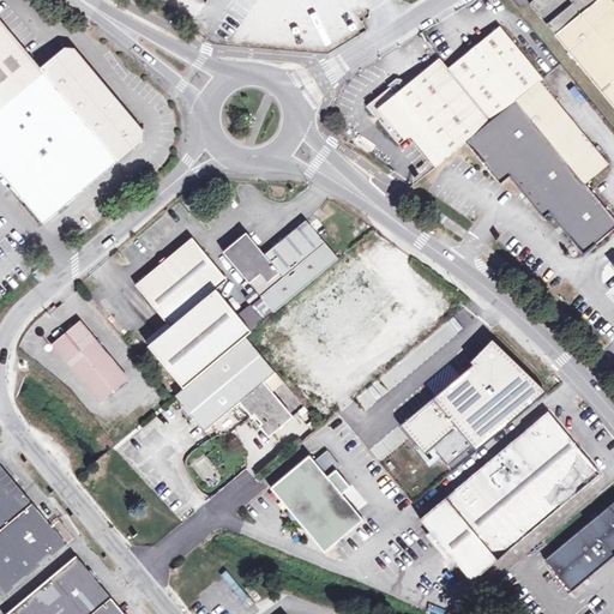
[(613,0),(535,0),(530,5),(603,94),(613,106),(613,0)]
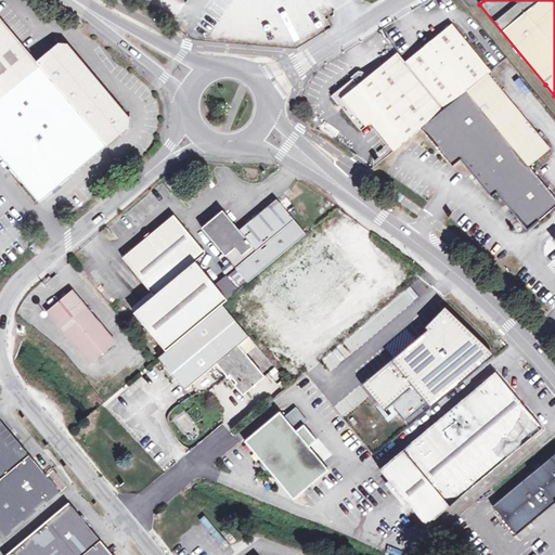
[(130,126),(130,118),(67,42),(59,42),(36,61),(0,17),(0,155),(39,202),(130,126)]
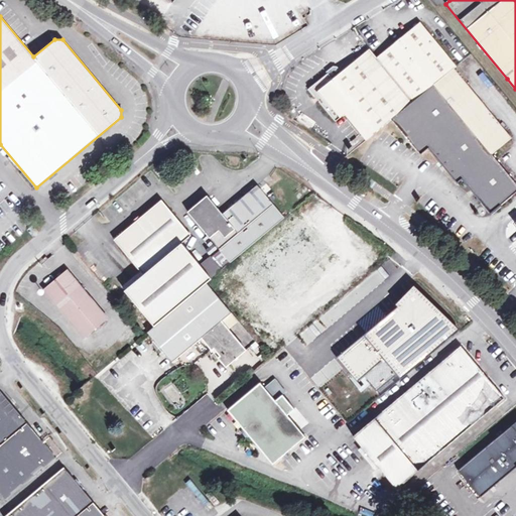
[(455,69),(457,67),(420,23),(401,38),(377,57),(413,103),(455,69)]
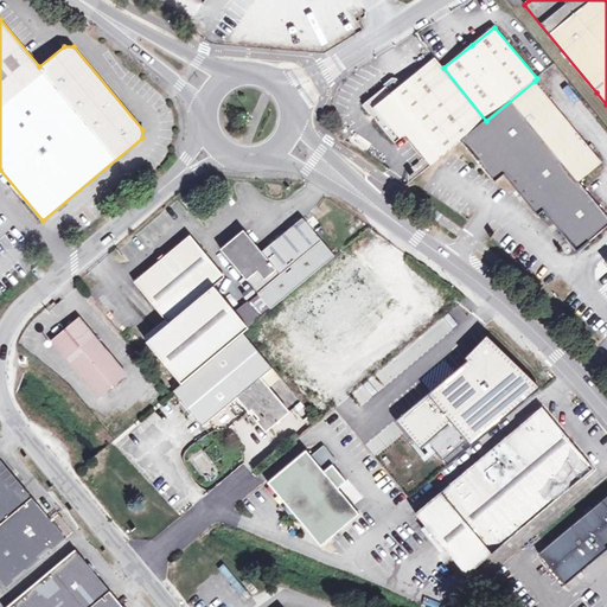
[(461,141),(486,121),(443,68),(435,58),(402,85),(397,78),(394,78),(385,84),(387,87),(364,103),(396,142),(407,134),(432,165),(461,141)]
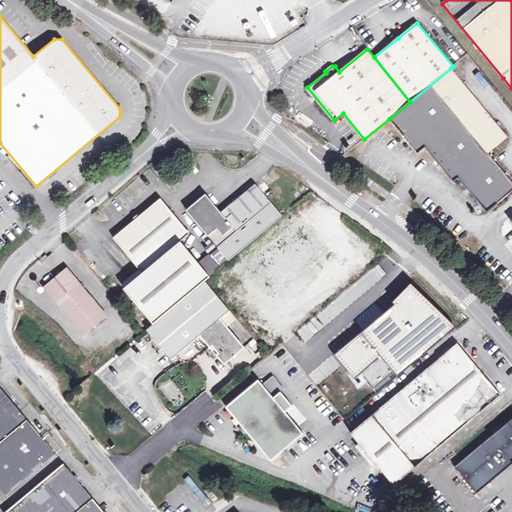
[(410,102),(389,119),(418,154),(426,147),(454,181),(459,177),(487,211),(511,191),(511,182),(488,153),(508,137),(451,68),(410,102)]
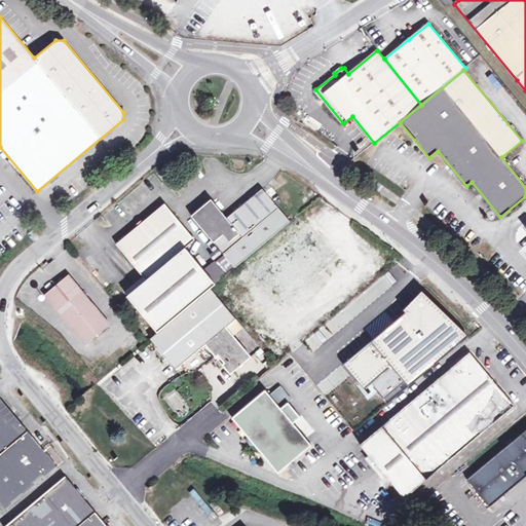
[(290,222),(262,189),(227,218),(211,200),(191,216),(225,256),(216,263),(226,275),(290,222)]
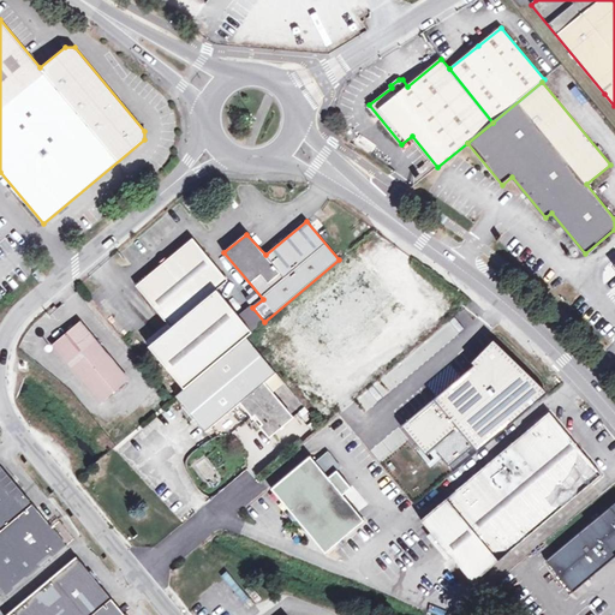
[(184,389),(246,338),(251,333),(218,291),(228,281),(193,239),(137,286),(172,328),(149,346),(184,389)]
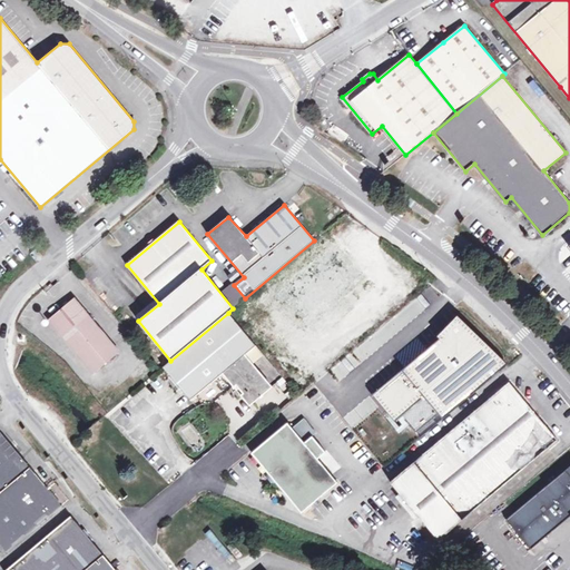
[(345,223),(266,288),(310,337),(395,264),(345,223)]
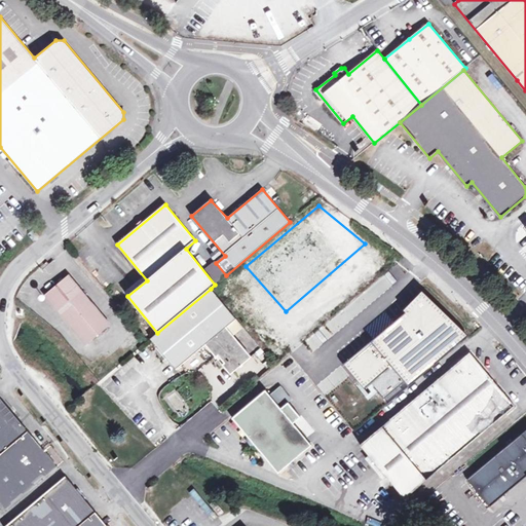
[(85,345),(111,325),(69,275),(44,295),(85,345)]
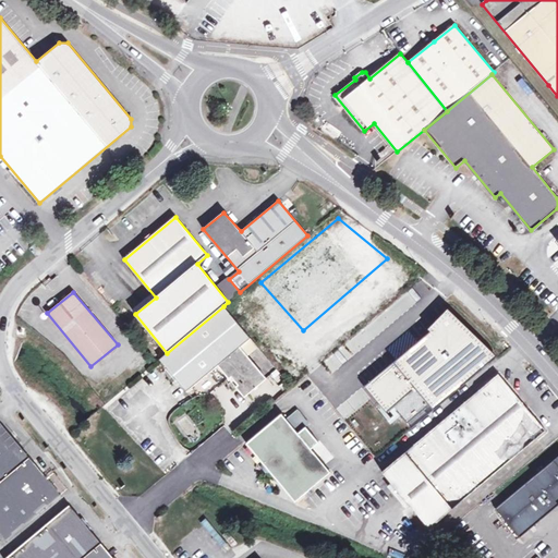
[(223,306),(167,353),(159,360),(177,380),(186,391),(218,365),(239,348),(251,338),(223,306)]
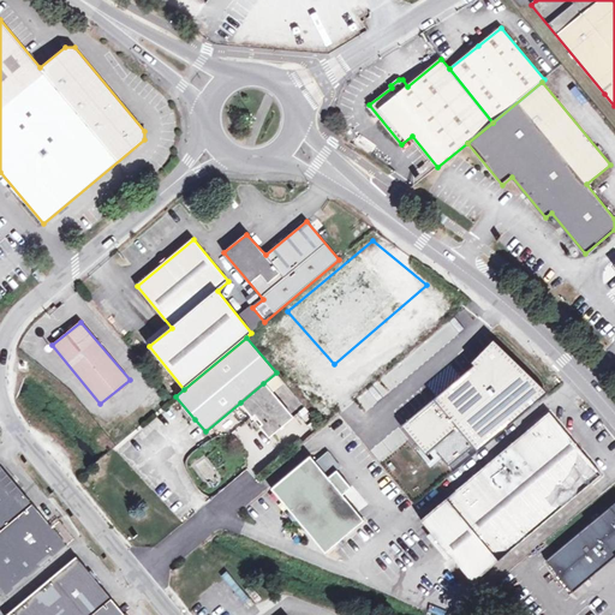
[(479,452),(548,394),(494,340),(470,362),(473,365),(402,425),(427,454),(434,448),(449,466),(473,446),(479,452)]
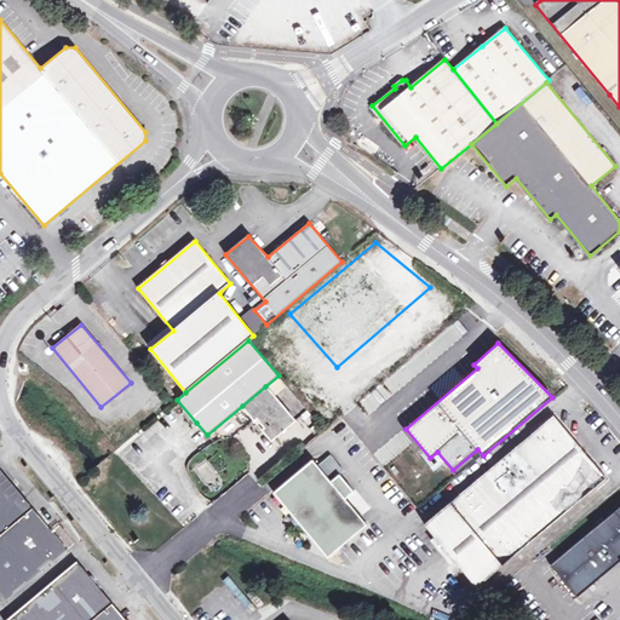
[(265,386),(274,396),(287,386),(279,375),(265,386)]
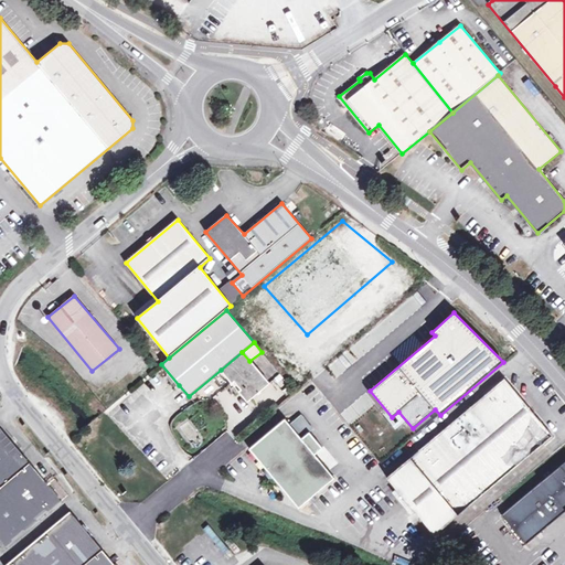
[(249,361),(242,352),(221,370),(232,383),(235,381),(242,390),(240,392),(247,402),(268,383),(249,361)]
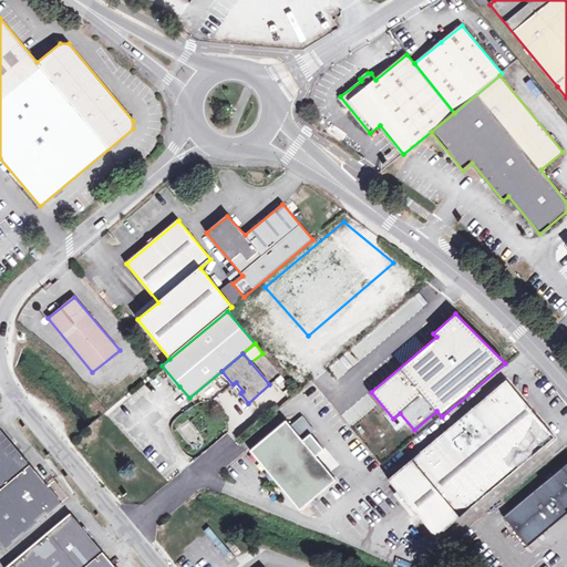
[(388,478),(390,481),(394,486),(398,491),(418,514),(436,536),(555,437),(536,414),(526,403),(506,380),(388,478)]
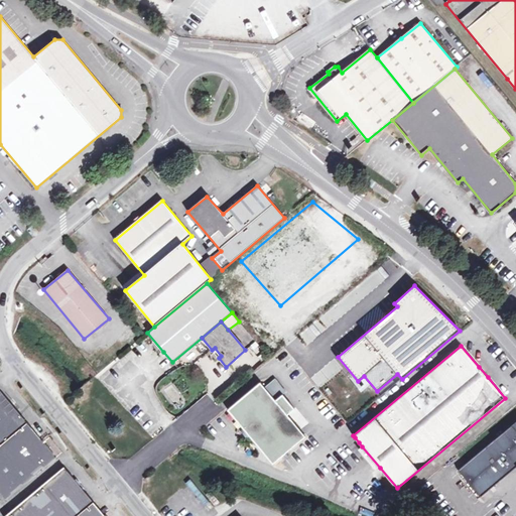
[(482,364),(479,367),(488,377),(491,375),(482,364)]
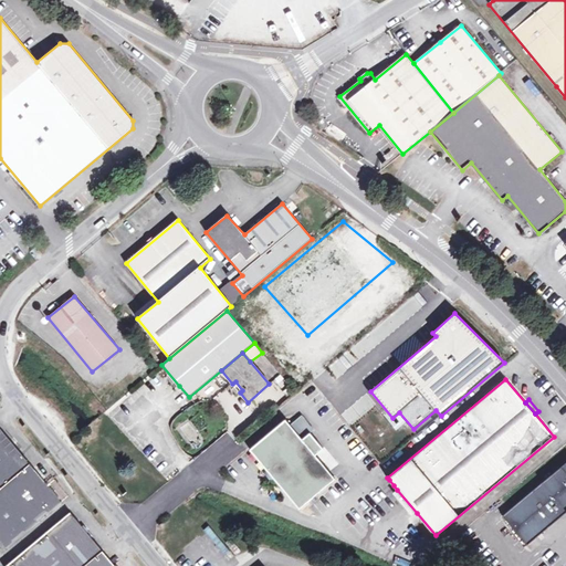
[(290,425),(302,439),(310,432),(313,429),(301,415),(290,425)]
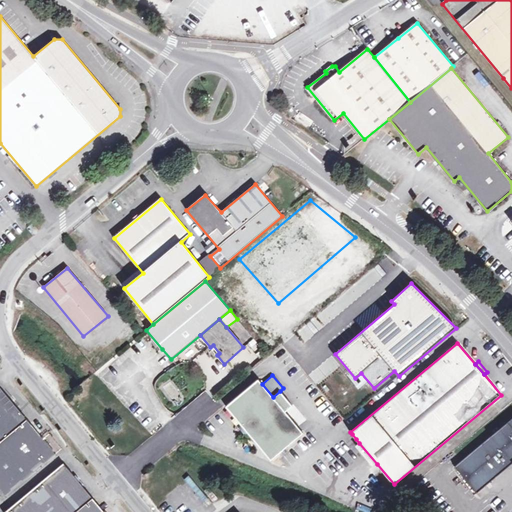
[(301,430),(297,426),(285,412),(293,405),(280,391),(273,397),(262,384),(258,379),(226,406),(270,460),(303,433),(301,430)]
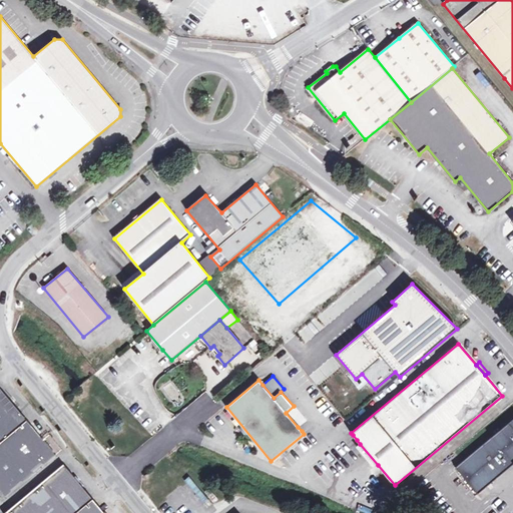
[(56,456),(0,389),(0,490),(6,497),(56,456)]
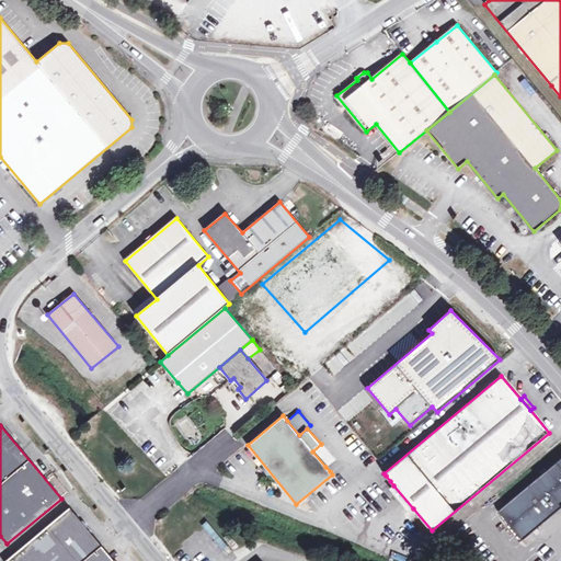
[(321,444),(312,451),(325,467),(333,460),(334,460),(321,444)]
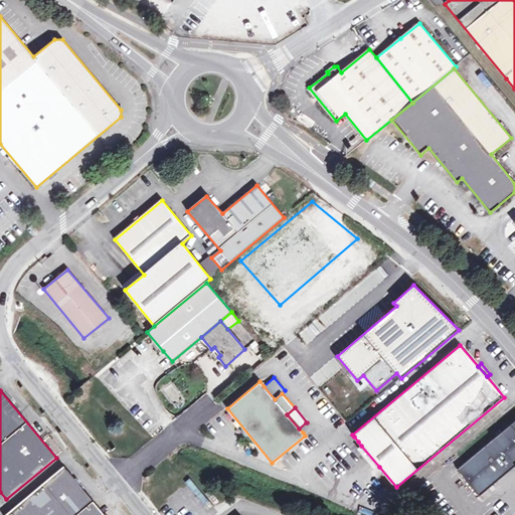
[(514,467),(514,421),(457,470),(480,496),(514,467)]
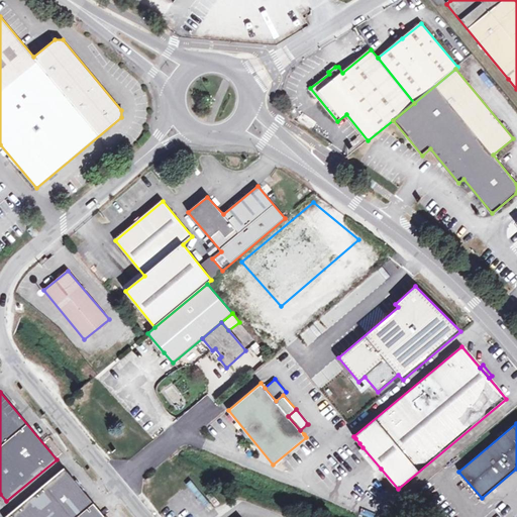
[(381,469),(363,447),(358,450),(377,473),(381,469)]
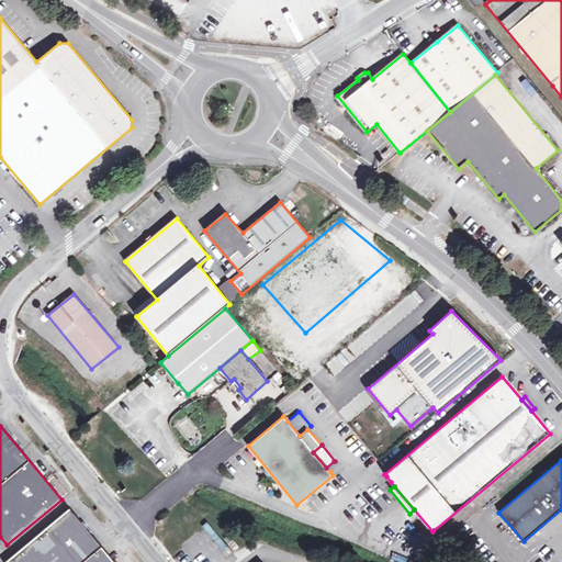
[(114,561),(70,509),(7,561),(114,561)]
